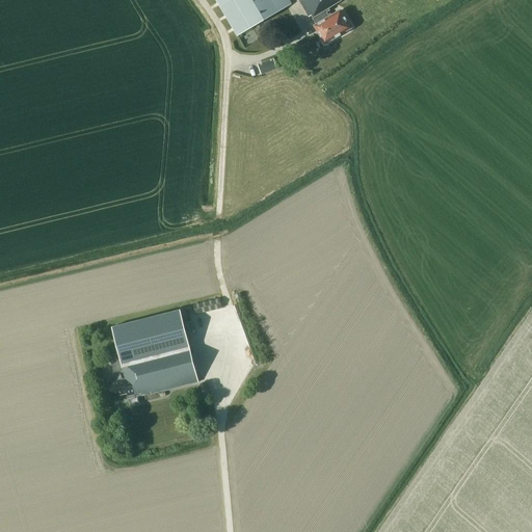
[(215,0),(237,35),(292,3),(289,0),(215,0)]
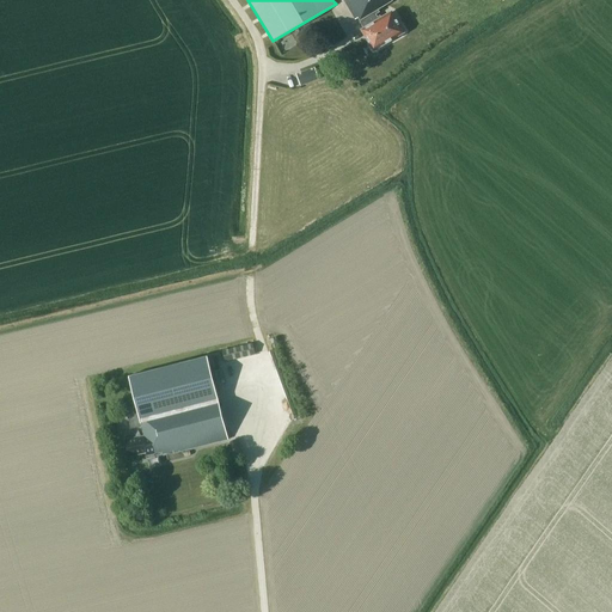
[(343,0),(355,19),(359,18),(365,30),(363,30),(374,49),(402,32),(391,14),(390,14),(390,13),(383,18),(383,19),(381,19),(380,17),(378,18),(375,14),(379,12),(378,10),(391,1),(393,0),(343,0)]
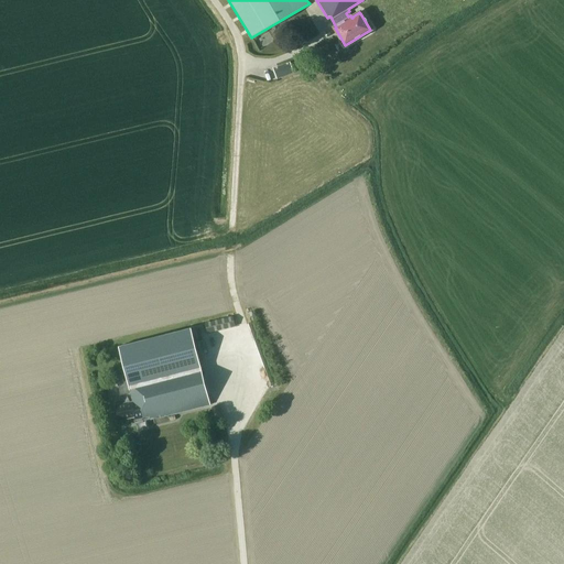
[(273,68),(278,79),(294,73),(290,62),(273,68)]
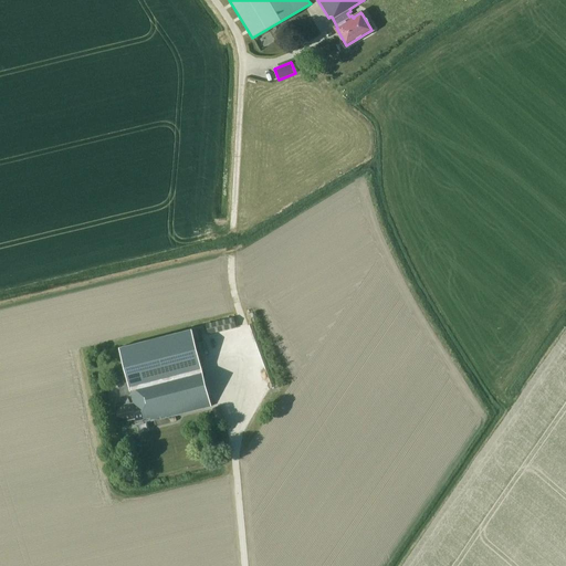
[(236,327),(233,317),(206,325),(208,334),(236,327)]
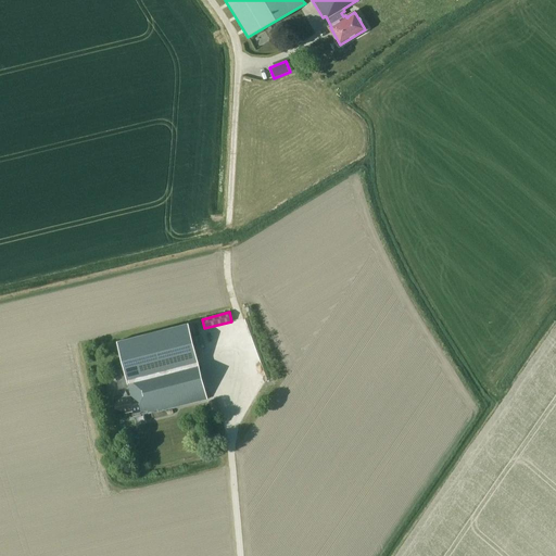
[(165,411),(207,400),(188,325),(117,342),(125,374),(138,370),(146,403),(163,400),(165,411)]
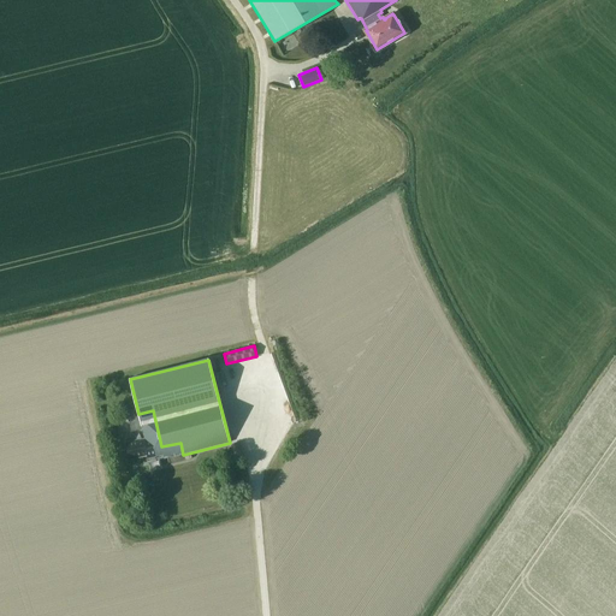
[(164,460),(183,455),(181,443),(161,446),(153,410),(138,414),(129,415),(132,431),(143,428),(144,439),(126,443),(130,460),(147,456),(148,458),(163,455),(164,460)]
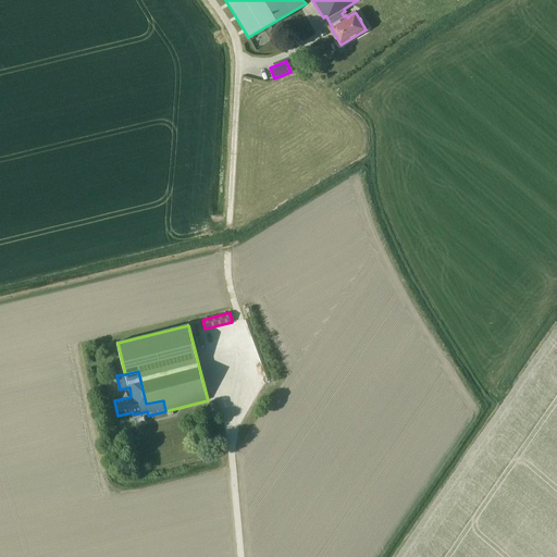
[(220,412),(215,399),(209,403),(213,415),(220,412)]
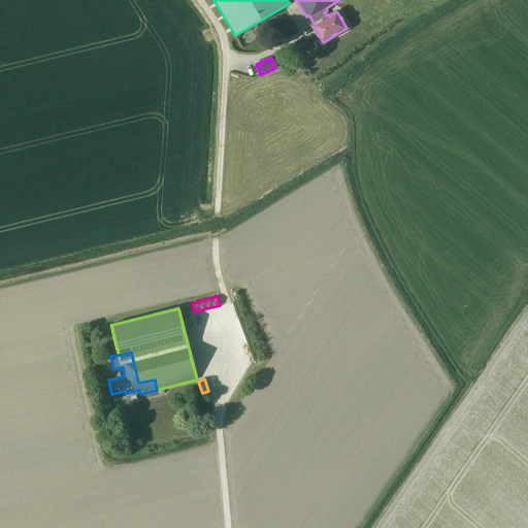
All buildings are outlined.
